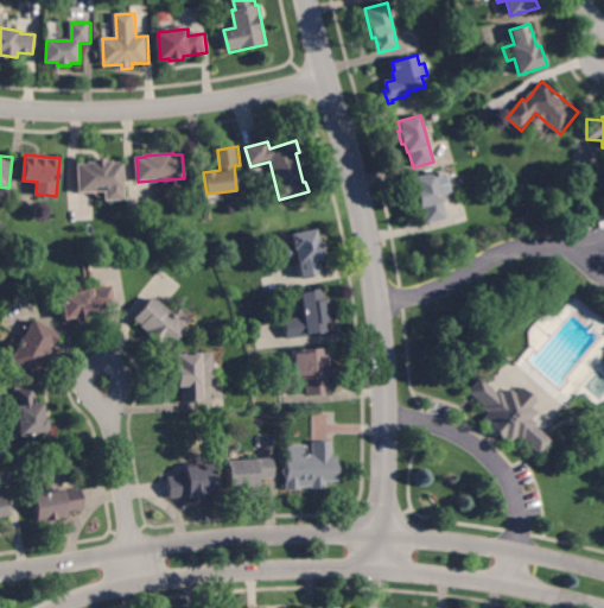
[(107,160),(115,160),(115,163),(125,163),(126,190),(80,191),(78,164),(89,164),(89,162),(96,162),(96,159),(107,158),(107,160)]
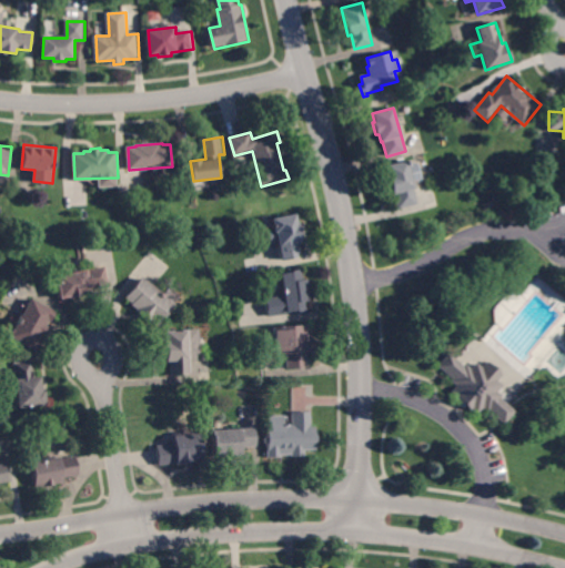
[(419,204),(400,209),(396,194),(393,195),(385,165),(409,160),(419,204)]
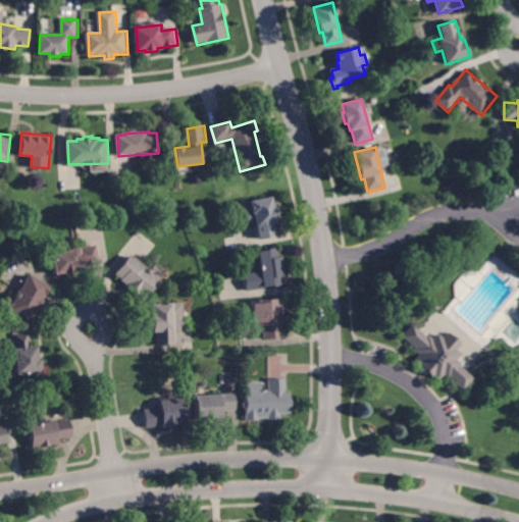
[(277,222),(273,223),(275,237),(260,240),(256,220),(249,222),(248,213),(253,212),(250,202),(272,197),(277,222)]
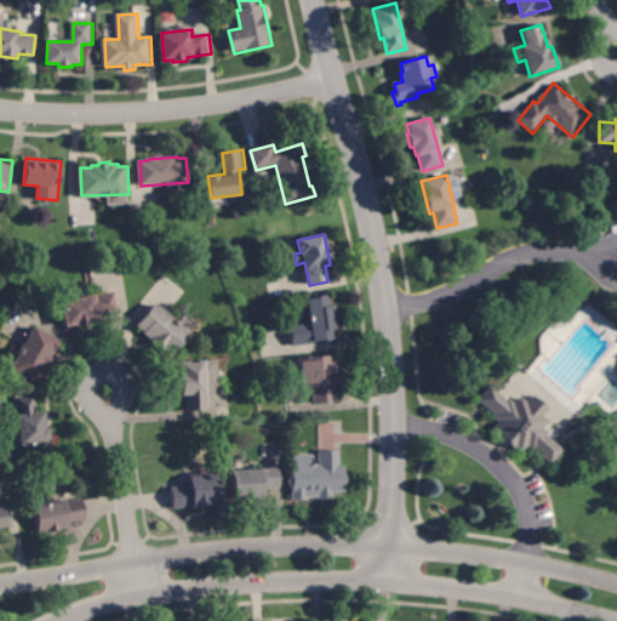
[(78,325),(78,324),(67,325),(62,302),(116,291),(119,312),(100,315),(100,319),(90,320),(90,323),(78,325)]
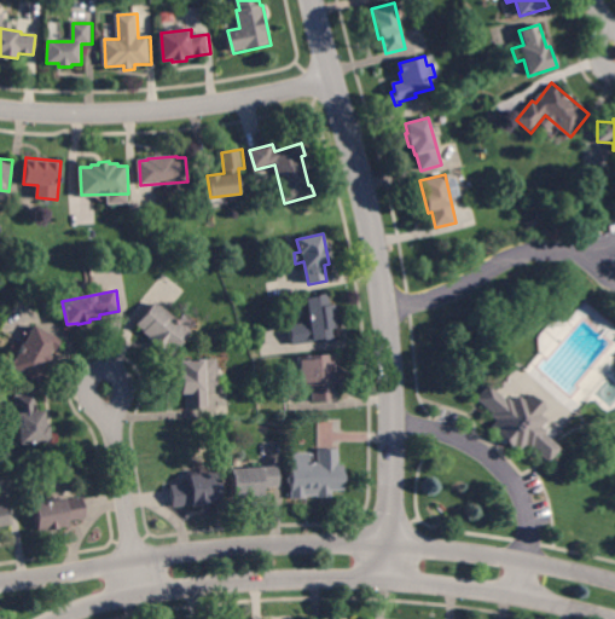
[(331,304),(336,304),(338,327),(335,328),(336,340),(293,345),(290,324),(309,322),(306,299),(330,295),(331,304)]
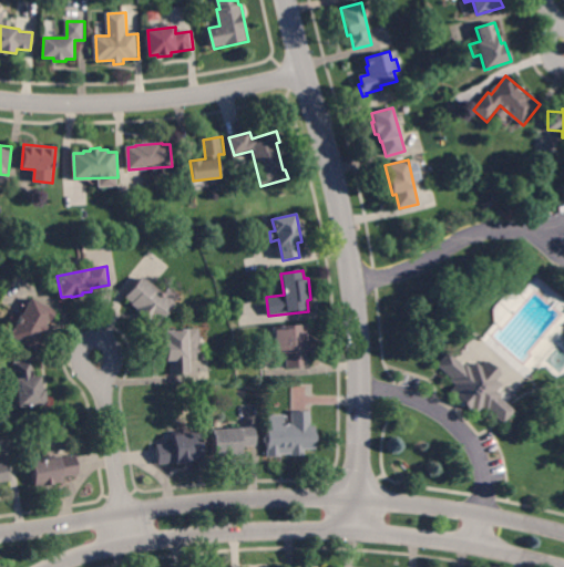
[(160,326),(153,320),(152,322),(132,306),(133,303),(126,298),(143,277),(176,303),(160,326)]
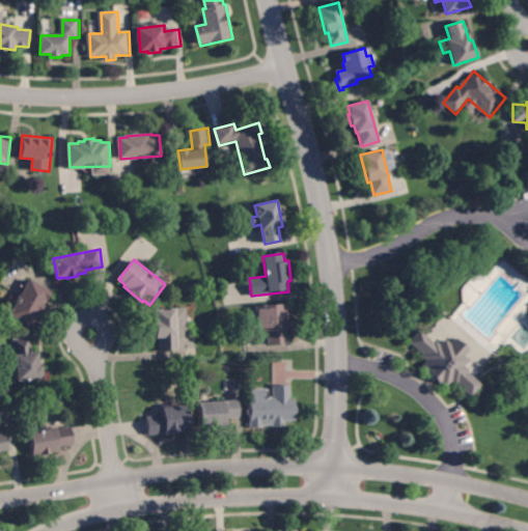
[(49,301),(48,300),(46,305),(48,306),(43,314),(40,313),(38,317),(39,317),(34,327),(12,314),(31,279),(54,291),(49,301)]
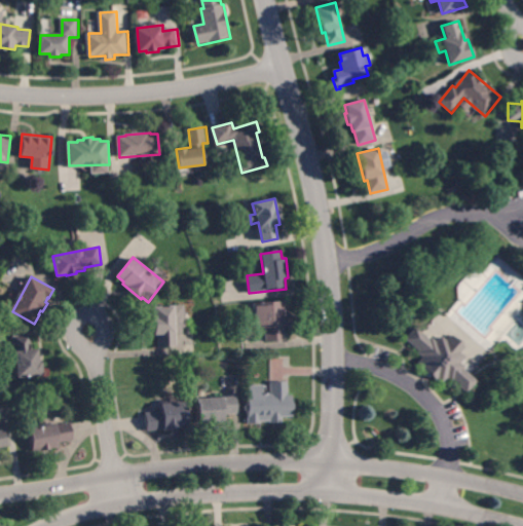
[(287,315),(291,314),(292,326),(285,327),(286,340),(267,340),(266,328),(256,328),(256,302),(286,302),(287,315)]
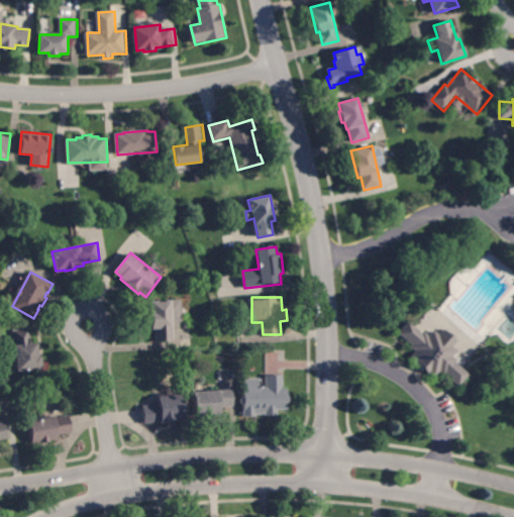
[(172,313),(177,313),(177,321),(172,322),(173,341),(158,342),(157,328),(151,328),(150,302),(171,301),(172,313)]
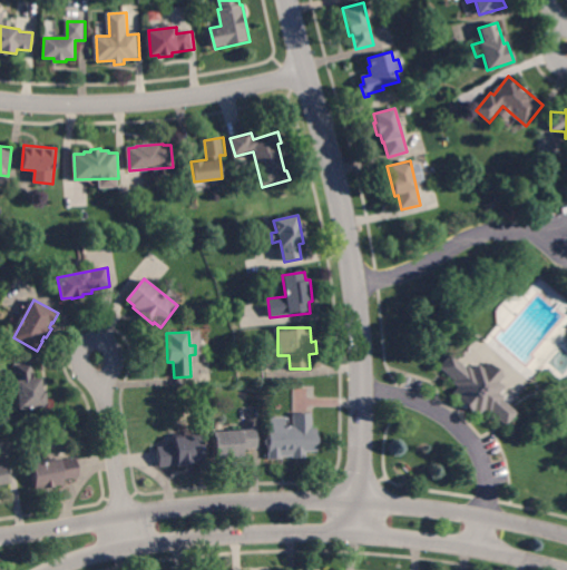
[(467,367),(468,365),(473,370),(479,363),(486,369),(490,363),(506,375),(500,382),(506,387),(500,393),(507,399),(505,401),(519,413),(508,425),(492,413),(491,415),(486,410),(481,416),(476,412),(475,413),(459,401),(460,399),(453,393),(459,387),(453,383),(456,381),(440,367),(451,354),(467,367)]
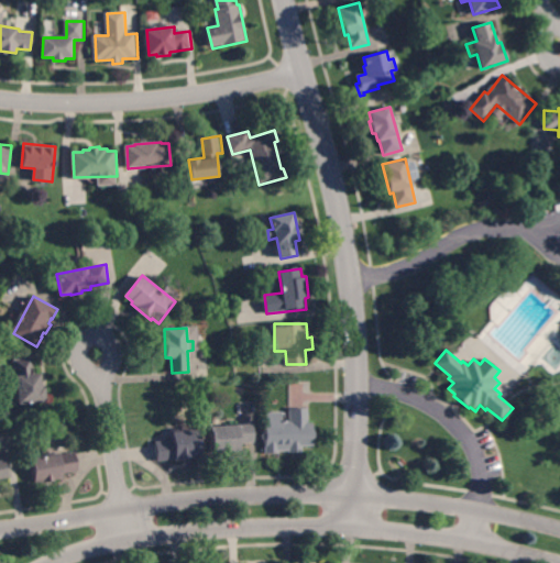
[(35,374),(42,373),(43,388),(46,388),(47,401),(20,405),(18,389),(12,390),(11,377),(17,376),(14,361),(33,359),(35,374)]
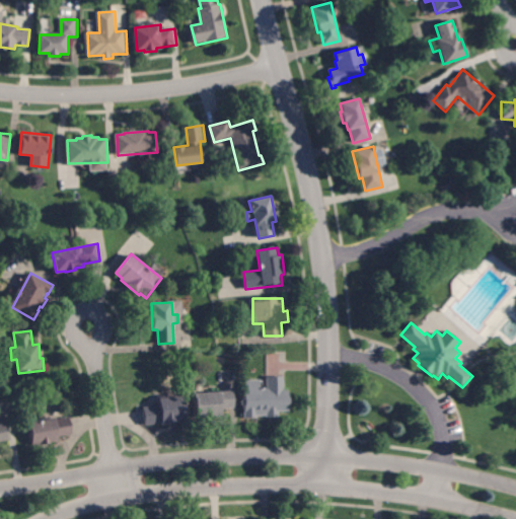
[(286,390),(290,390),(290,411),(280,411),(280,417),(269,417),(269,415),(259,415),(259,417),(246,418),(245,388),(269,388),(268,376),(285,376),(286,390)]
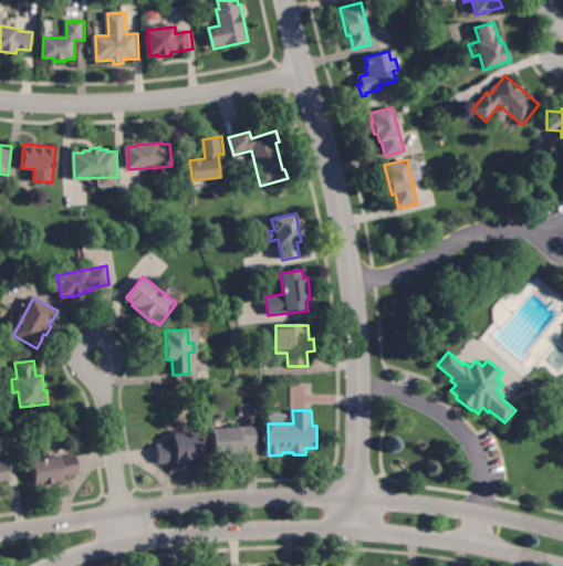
[(216,456),(214,429),(256,426),(257,446),(242,447),(242,453),(216,456)]
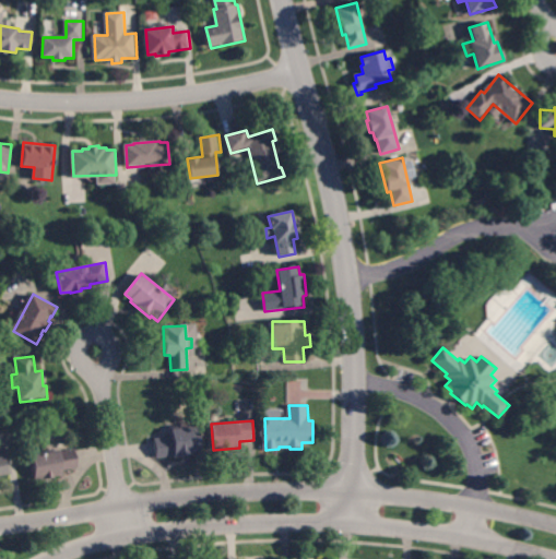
[(158,458),(156,439),(173,437),(172,429),(199,426),(202,453),(158,458)]
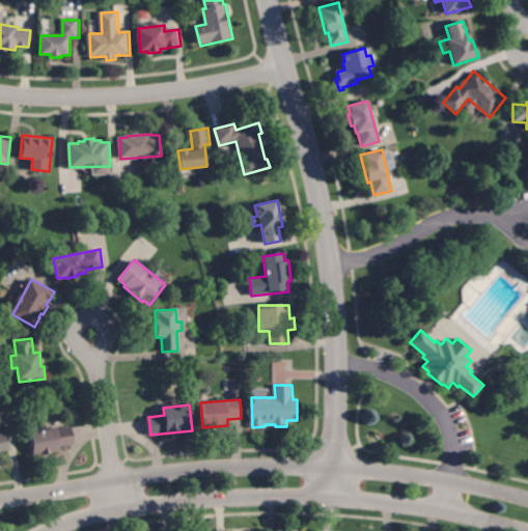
[(57,430),(73,428),(76,445),(60,447),(61,451),(34,456),(30,432),(57,427),(57,430)]
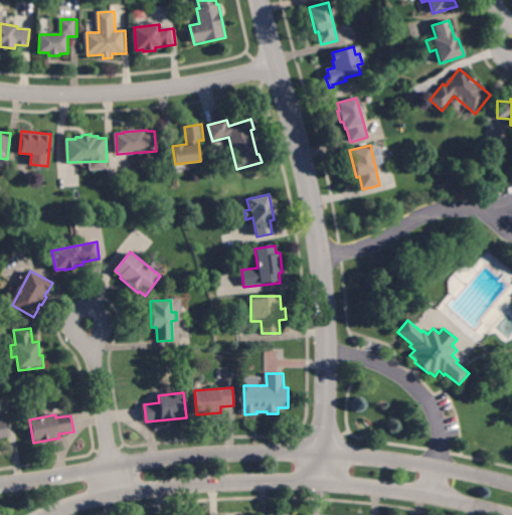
[(0,420),(10,419),(13,437),(0,439),(0,420)]
